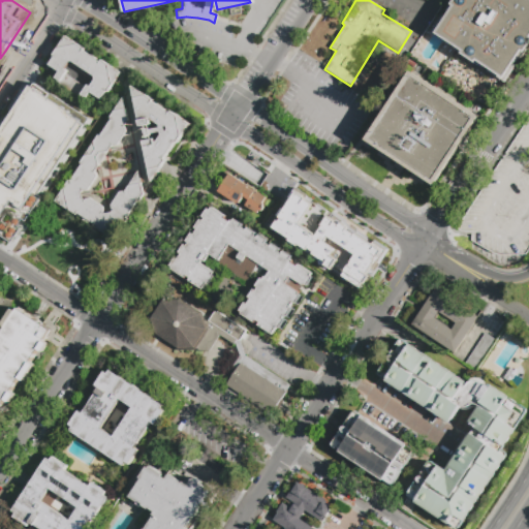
[(436,35),(455,5),(453,4),(455,0),(528,0),(528,49),(522,60),(519,58),(515,64),(518,65),(506,84),(488,71),(490,69),(484,64),(481,66),(462,54),(464,51),(458,47),(457,49),(436,35)]
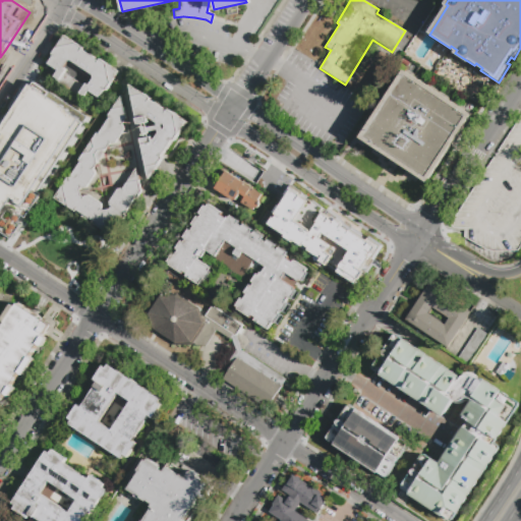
[(64,36),(83,48),(82,50),(99,61),(101,58),(106,61),(105,62),(107,63),(108,62),(110,63),(109,65),(111,66),(112,65),(120,70),(107,91),(105,90),(100,98),(90,92),(85,98),(80,95),(87,84),(90,85),(94,79),(94,78),(94,76),(93,75),(71,61),(69,61),(68,62),(67,63),(64,69),(66,70),(60,80),(54,77),(59,71),(47,63),(52,55),(51,55),(64,36)]
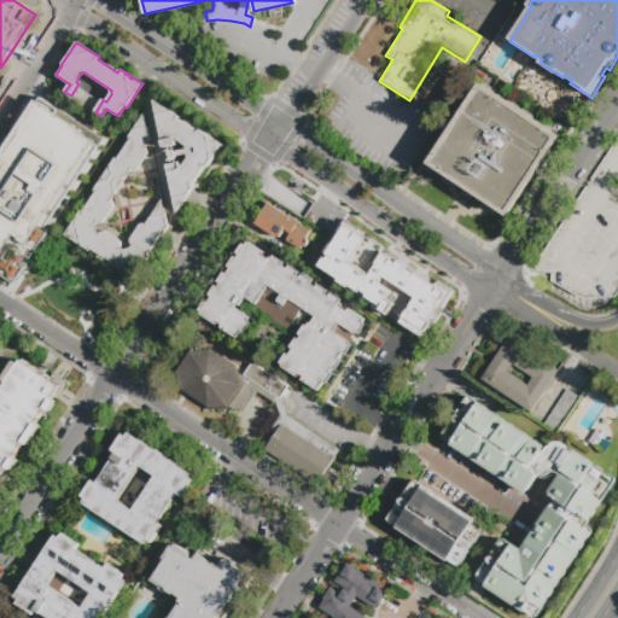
[(561,136),(508,217),(429,164),(482,83),(561,136)]
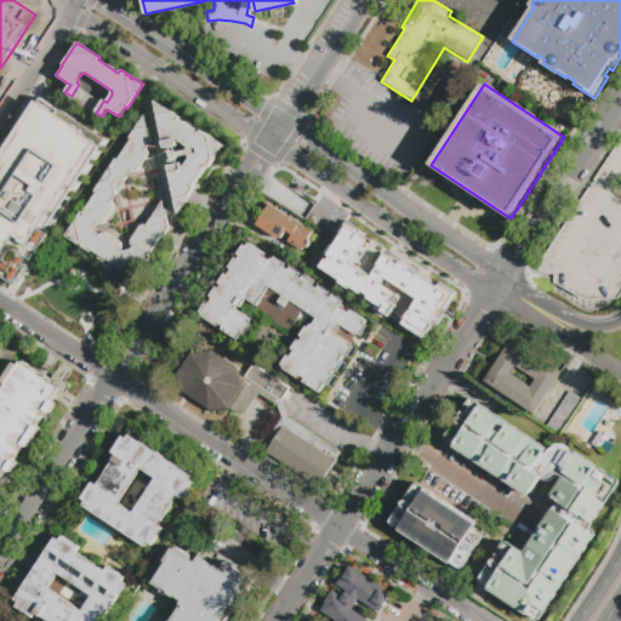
[(0,158),(43,93),(107,136),(9,285),(0,279),(0,158)]
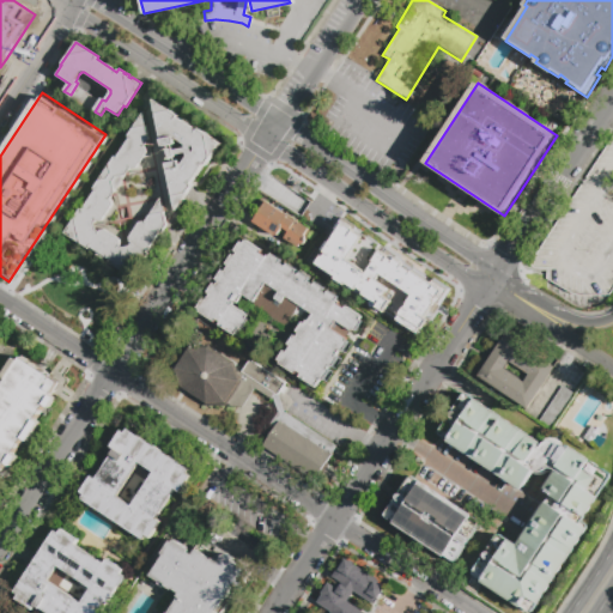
[(153,99),(178,116),(177,119),(198,132),(199,129),(220,144),(208,164),(207,165),(206,167),(204,165),(193,183),(194,184),(176,212),(167,164),(180,162),(181,164),(183,164),(188,157),(187,155),(176,156),(176,157),(174,158),(173,159),(168,161),(167,150),(170,149),(171,150),(175,150),(175,151),(187,149),(186,145),(178,140),(176,141),(176,145),(162,147),(153,99)]
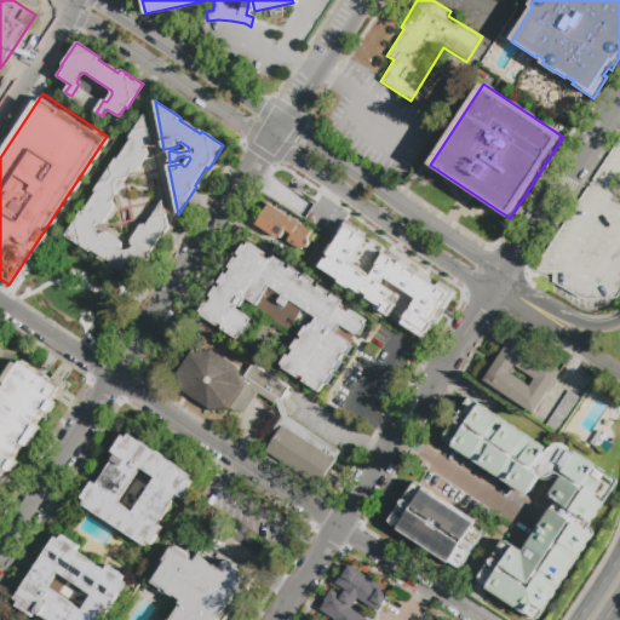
[(130,138),(145,113),(151,141),(147,149),(148,149),(149,155),(138,171),(135,171),(132,171),(112,202),(113,202),(114,207),(104,224),(99,224),(98,223),(96,225),(97,234),(101,235),(101,234),(105,233),(121,244),(122,247),(121,248),(124,251),(132,250),(133,247),(132,246),(131,241),(141,225),(145,224),(147,225),(164,200),(170,228),(164,237),(161,236),(149,256),(150,258),(135,282),(110,267),(112,263),(92,250),(90,252),(65,236),(81,212),(84,213),(97,193),(95,191),(116,159),(118,160),(131,141),(130,138)]
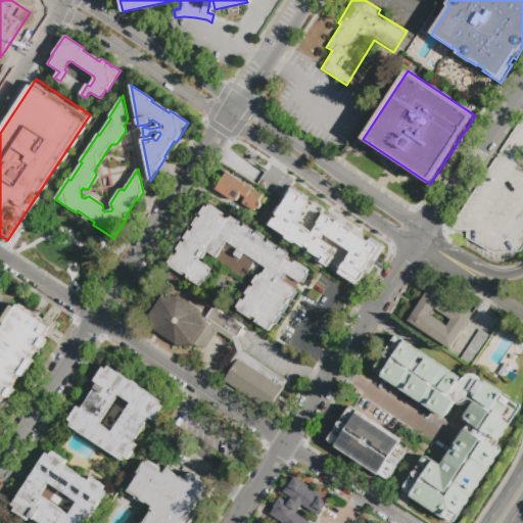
[(522,243),(519,250),(516,251),(512,252),(509,252),(489,252),(484,251),(465,239),(465,229),(449,228),(445,225),(446,221),(476,183),(495,154),(504,143),(521,115),(522,114),(522,243)]
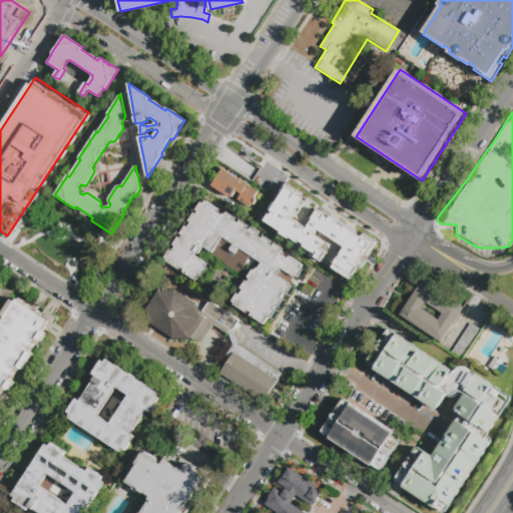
[(235,163),(232,161),(237,154),(238,155),(242,148),(260,158),(246,179),(231,169),(235,163)]
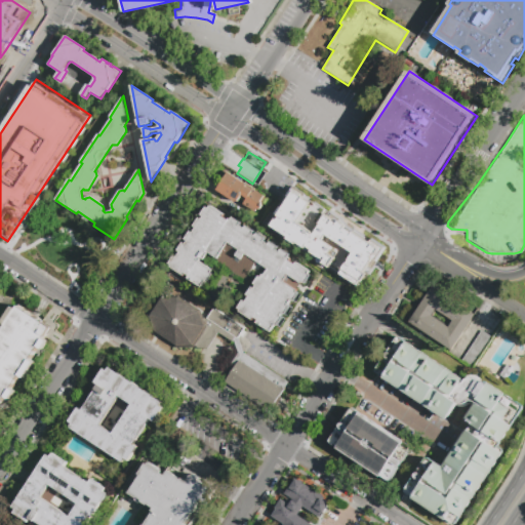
[(276,200),(266,193),(270,185),(269,184),(278,170),(290,178),(276,200)]
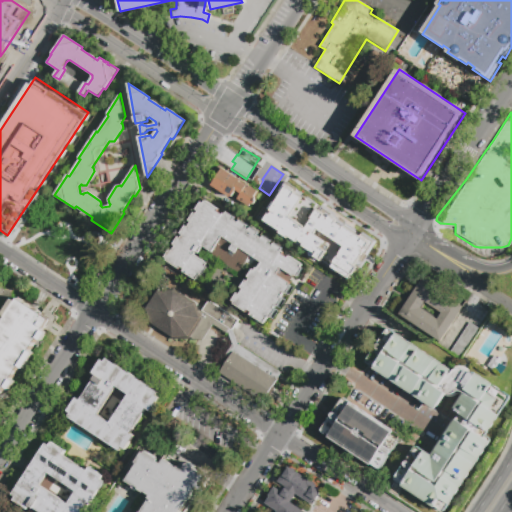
[(210,185),(222,167),(257,191),(254,196),(254,198),(255,200),(255,201),(254,203),(253,204),(252,204),(251,204),(251,205),(250,205),(249,205),(248,207),(236,199),(240,193),(239,193),(237,193),(236,191),(236,190),(232,195),(232,196),(230,197),(228,197),(210,185)]
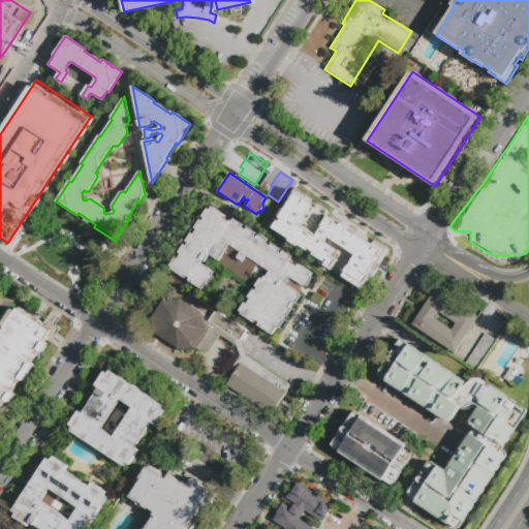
[(301,222),(283,211),(297,191),(301,194),(302,193),(304,195),(305,194),(315,200),(301,222)]
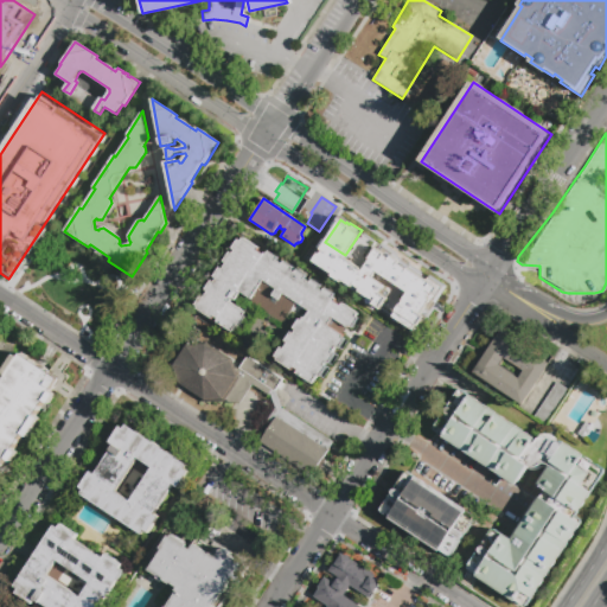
[(388,248),(376,268),(364,260),(362,263),(355,259),(369,236),(388,248)]
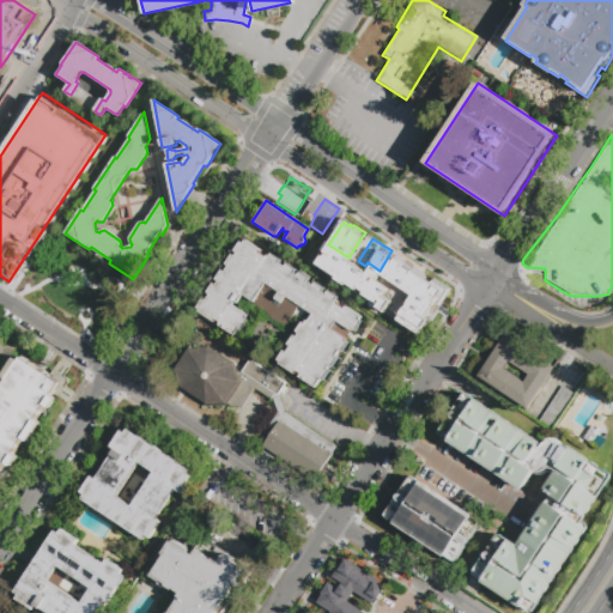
[(241,296),(236,304),(234,302),(231,305),(247,316),(244,319),(248,321),(241,331),(238,329),(234,335),(217,325),(219,322),(216,320),(213,322),(194,310),(201,298),(205,301),(208,295),(206,292),(212,284),(214,285),(217,281),(214,279),(220,269),(223,272),(228,266),(224,265),(231,255),(234,256),(236,253),(234,252),(240,242),(242,243),(244,241),(260,250),(259,253),(265,258),(266,255),(268,256),(269,254),(279,260),(278,263),(284,267),(285,265),(295,271),(293,273),(297,275),(298,273),(308,279),(307,281),(311,285),(314,283),(323,289),(321,292),(325,293),(327,291),(337,297),(335,301),(338,303),(337,304),(343,309),(344,307),(360,317),(358,321),(360,322),(354,332),(351,331),(351,332),(334,322),(329,328),(346,339),(345,340),(347,341),(340,353),(338,351),(334,357),(337,358),(331,368),(328,366),(326,369),(328,371),(322,382),(320,381),(314,388),(297,377),(299,375),(296,372),(293,375),(278,365),(279,363),(275,360),(283,351),(285,352),(289,347),(286,345),(292,335),(296,337),(297,334),(295,332),(301,322),(303,323),(305,320),(307,321),(311,315),(298,305),(284,327),(250,305),(253,302),(241,296)]
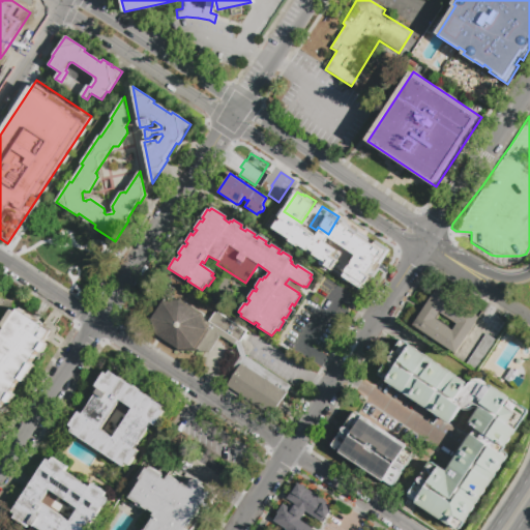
[(268,237),(263,233),(272,218),(277,223),(268,237)]
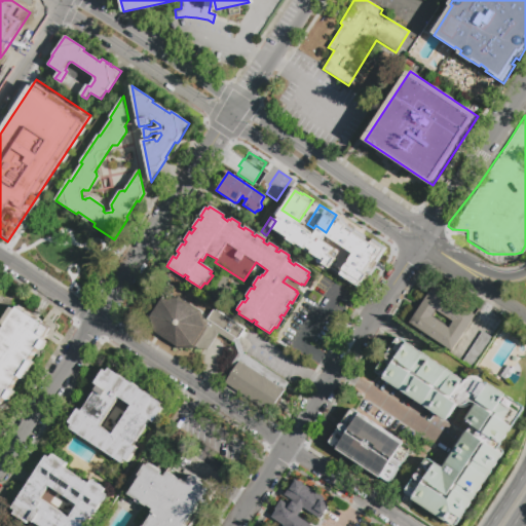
[(286,245),(293,232),(300,236),(292,248),(286,245)]
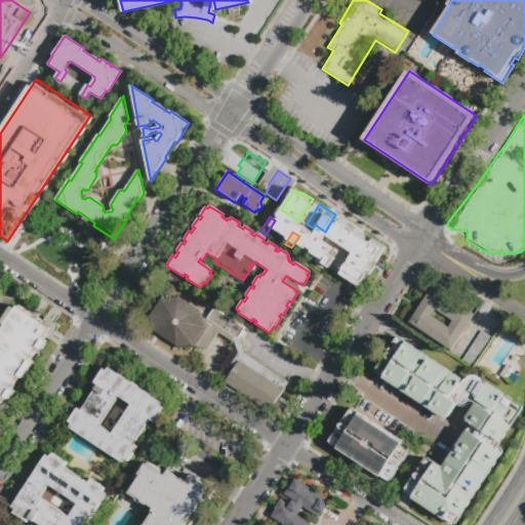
[(312,260),(366,297),(386,270),(331,233),(312,260)]
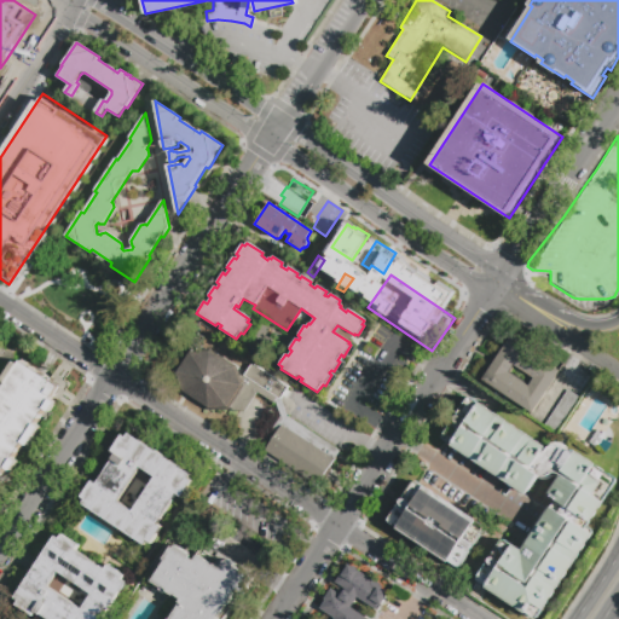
[(531,414),(481,381),(508,339),(559,371),(531,414)]
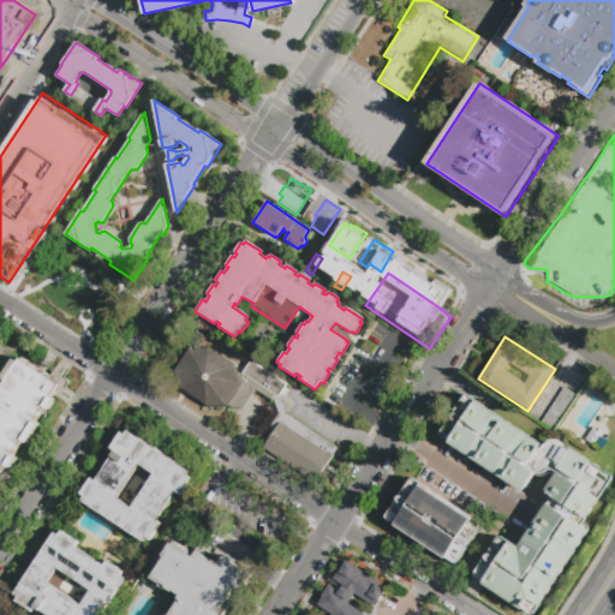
[(248,362),(251,362),(285,384),(278,395),(284,413),(335,447),(315,482),(262,448),(274,429),(270,427),(270,422),(274,416),(276,413),(272,399),(270,401),(255,390),(242,410),(231,408),(226,406),(225,407),(204,407),(178,389),(173,372),(187,350),(207,348),(231,364),(234,374),(239,372),(240,374),(248,362)]
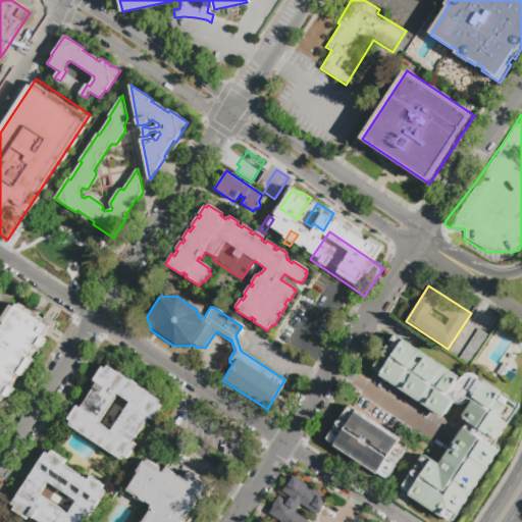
[(0,329),(4,323),(0,321),(11,305),(14,307),(16,304),(33,315),(34,314),(38,316),(37,317),(40,320),(41,319),(50,324),(42,336),(46,338),(39,350),(35,348),(28,358),(32,360),(21,376),(17,374),(9,386),(13,388),(8,397),(5,395),(0,402),(0,329)]
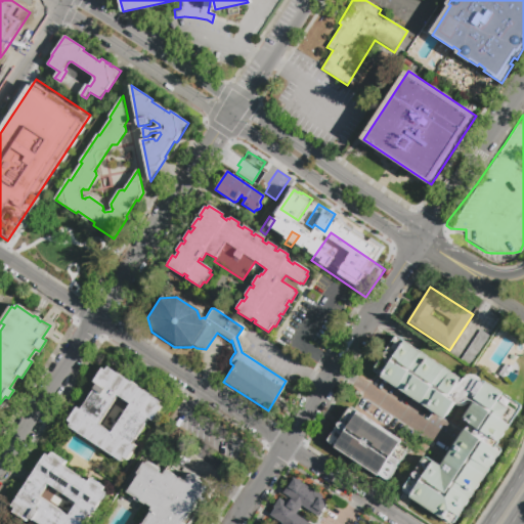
[(461,362),(481,331),(492,338),(472,369),(461,362)]
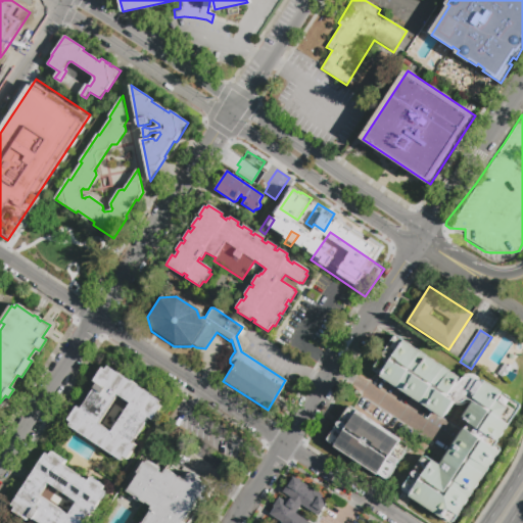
[(496,446),(503,450),(456,521),(455,522),(453,522),(450,522),(406,492),(403,491),(403,489),(403,488),(413,476),(413,474),(413,473),(414,472),(415,471),(424,457),(425,457),(426,456),(427,457),(441,466),(470,423),(464,419),(474,401),(472,400),(471,400),(469,400),(467,402),(464,403),(462,403),(459,403),(452,415),(450,415),(449,416),(449,417),(449,418),(448,419),(446,418),(444,418),(376,372),(375,371),(375,369),(376,367),(395,337),(396,336),(398,337),(464,380),(465,378),(468,377),(470,376),(472,376),(475,376),(480,379),(478,381),(479,382),(481,381),(482,380),(485,381),(504,392),(504,394),(519,403),(521,405),(521,407),(520,409),(496,446)]
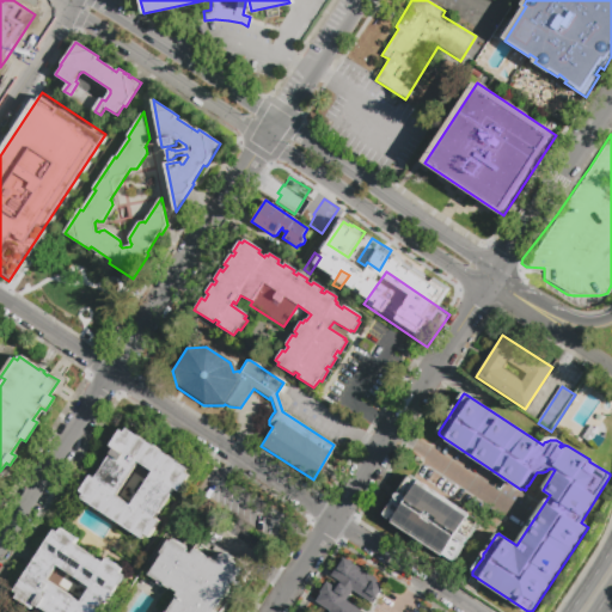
[(586,441),(581,438),(589,426),(595,429),(595,432),(594,436),(593,439),(591,440),(589,441),(586,441)]
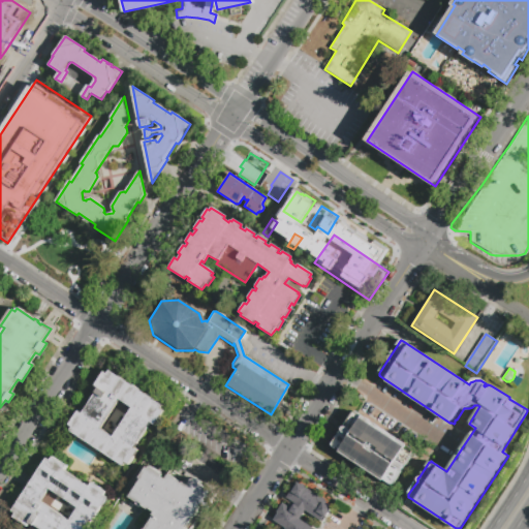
[(122,466),(68,431),(71,427),(67,425),(76,410),(81,413),(98,387),(94,385),(103,371),(106,373),(109,370),(162,405),(159,409),(162,410),(153,425),(150,422),(132,448),(136,450),(127,464),(124,462),(122,466)]
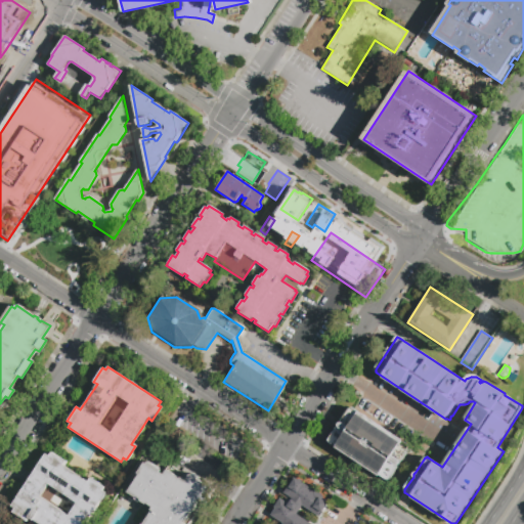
[(338,449),(337,448),(337,447),(330,442),(329,441),(329,440),(330,439),(337,429),(337,428),(338,428),(339,428),(339,426),(339,425),(340,424),(341,423),(342,423),(342,422),(342,421),(342,420),(350,408),(352,407),(353,408),(359,412),(360,411),(403,440),(403,441),(409,446),(410,447),(410,448),(410,449),(403,460),(402,461),(401,461),(400,461),(400,462),(401,463),(400,464),(400,465),(399,466),(398,466),(397,466),(398,467),(398,468),(398,469),(397,470),(390,480),(389,481),(387,481),(386,480),(380,476),(380,477),(338,449)]
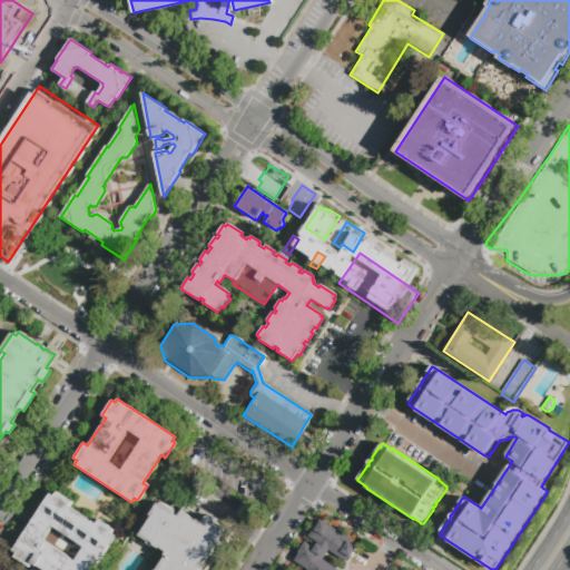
[(116,536),(94,569),(42,569),(32,563),(30,567),(15,557),(17,553),(13,551),(51,493),(55,497),(57,492),(72,502),(69,507),(97,524),(99,520),(115,530),(112,533),(116,536)]
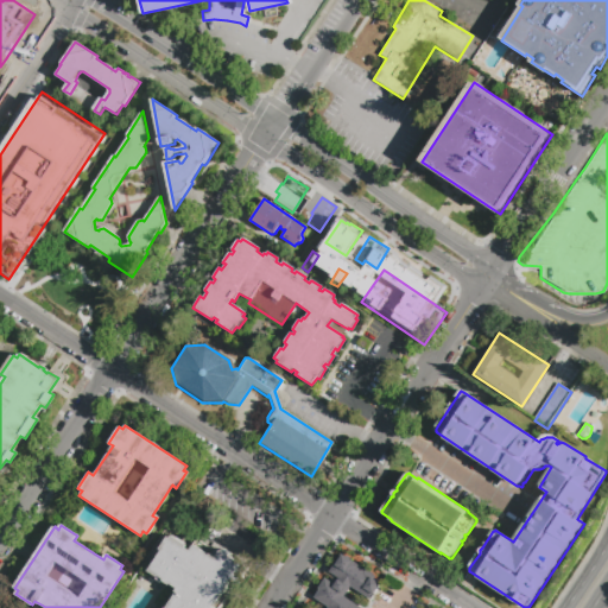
[(248,569),(244,576),(245,577),(240,586),(233,581),(228,588),(229,589),(226,596),(223,595),(215,607),(169,607),(178,594),(176,593),(178,589),(172,586),(171,587),(165,582),(165,581),(160,577),(159,578),(150,572),(163,551),(162,550),(170,538),(172,539),(173,537),(189,546),(188,549),(191,551),(195,546),(210,556),(211,555),(217,558),(222,551),(223,552),(225,550),(232,555),(230,557),(248,569)]
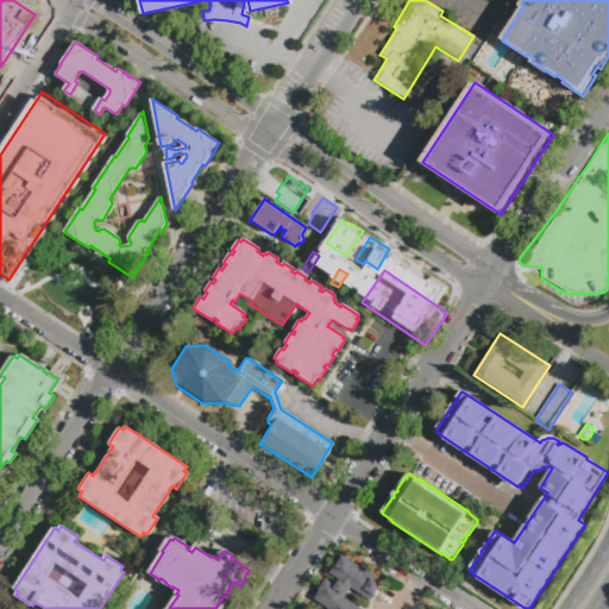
[(344,556),(362,567),(360,569),(365,571),(366,570),(374,575),(371,578),(383,585),(372,602),(352,589),(346,597),(363,608),(330,608),(320,603),(318,601),(318,598),(318,596),(320,591),(319,590),(326,579),(336,585),(339,582),(330,575),(333,570),(332,570),(334,566),(336,567),(338,563),(339,564),(344,556)]
